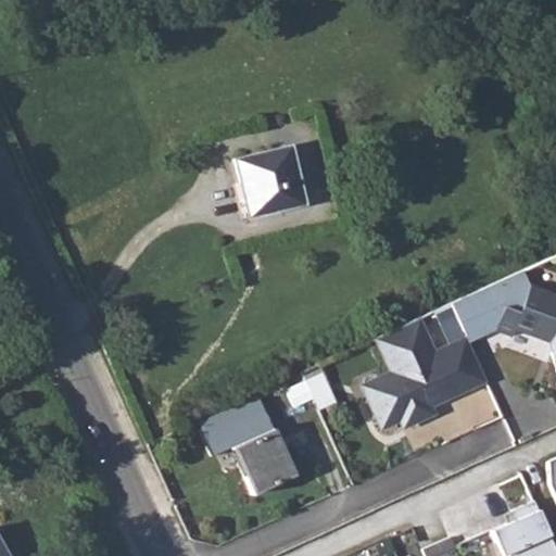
[(295,144),(231,159),(244,216),(307,202),(295,144)]
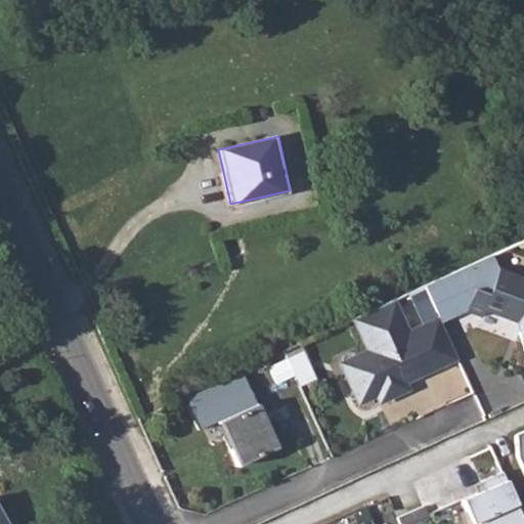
[(495,256),(427,287),(445,322),(465,314),(523,331),(523,275),(499,268),(495,256)]
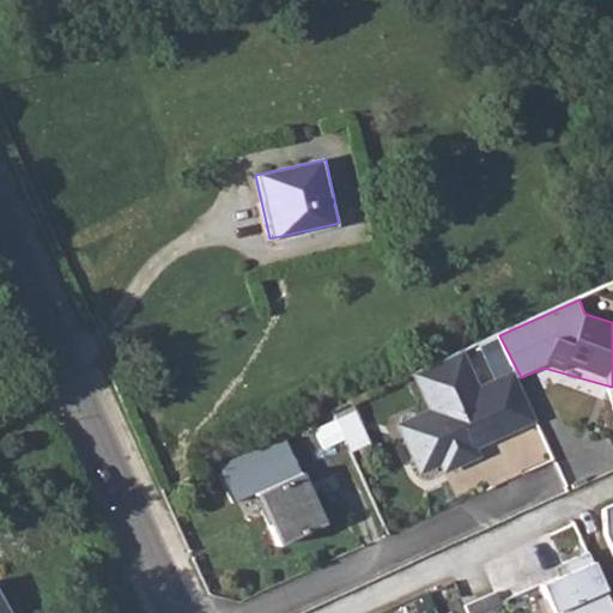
[(461,347),(410,371),(426,407),(393,424),(418,477),(535,422),(510,370),(479,386),(461,347)]
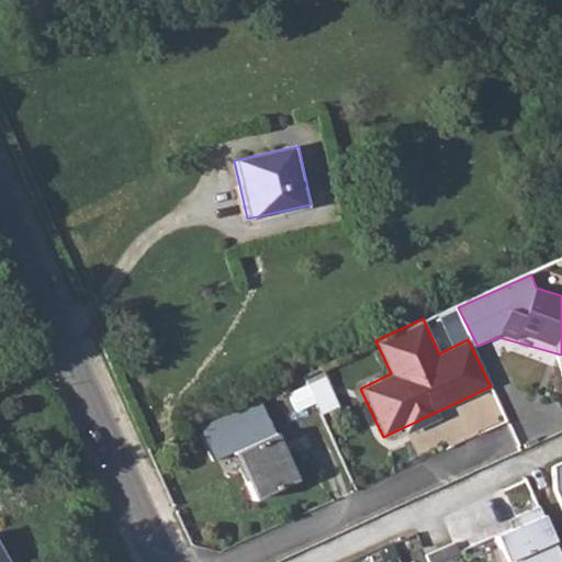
[(330,393),(319,398),(324,408),(334,404),(330,393)]
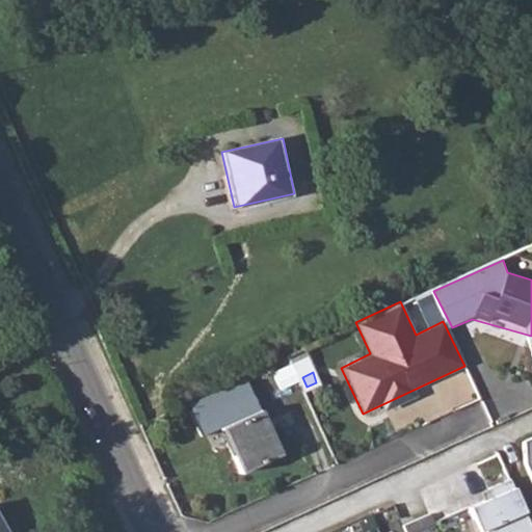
[(256,410),(222,426),(234,453),(231,454),(239,472),(277,454),(256,410)]
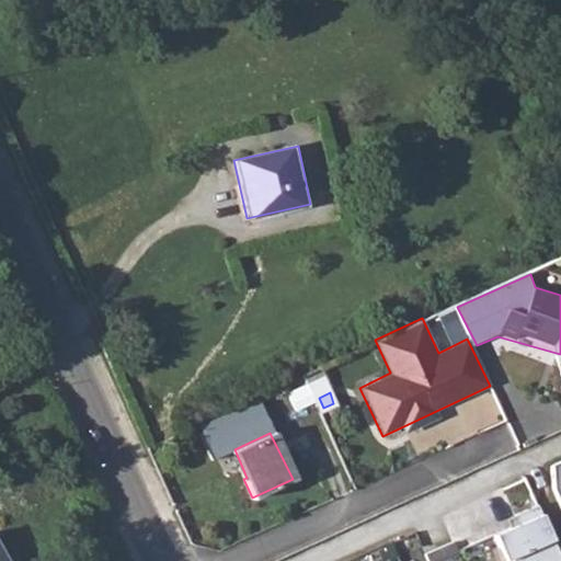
[(560,459),(550,466),(551,490),(560,508),(560,459)]
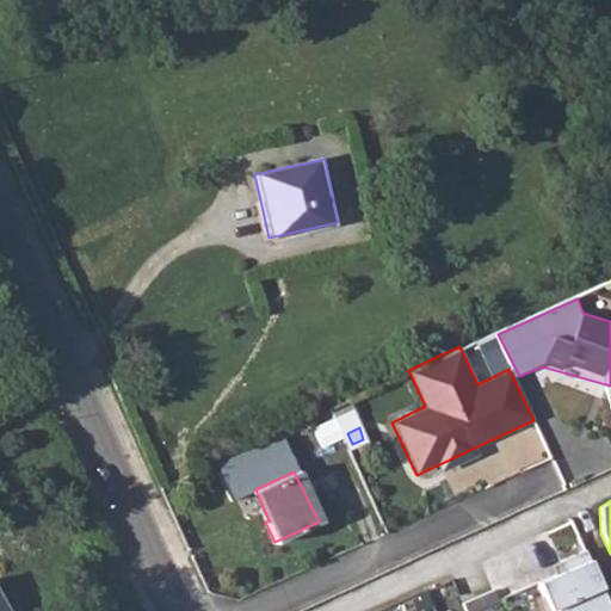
[(610,610),(610,600),(592,557),(536,582),(548,610),(547,610),(610,610)]
